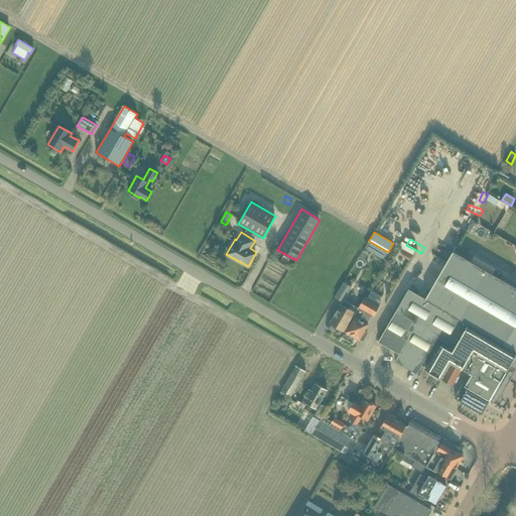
[(409,288),(378,341),(399,353),(395,361),(417,373),(437,337),(453,346),(466,323),(515,352),(515,286),(492,273),(484,269),(471,261),(454,251),(426,298),(409,288)]
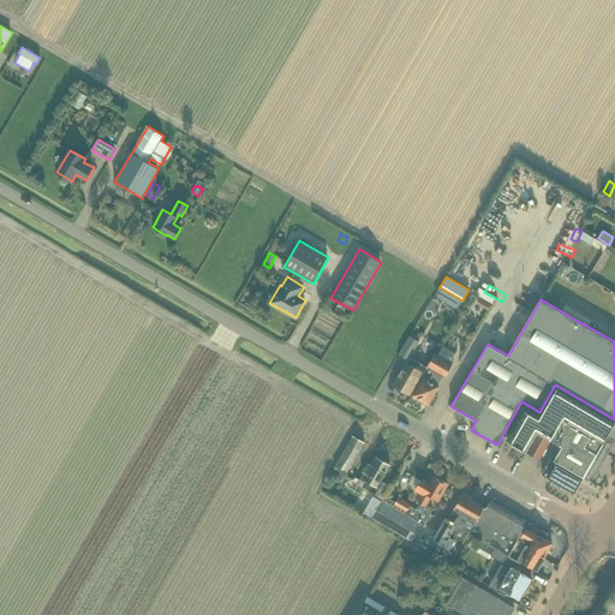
[(399,354),(408,359),(408,360),(410,357),(419,341),(411,335),(399,354)]
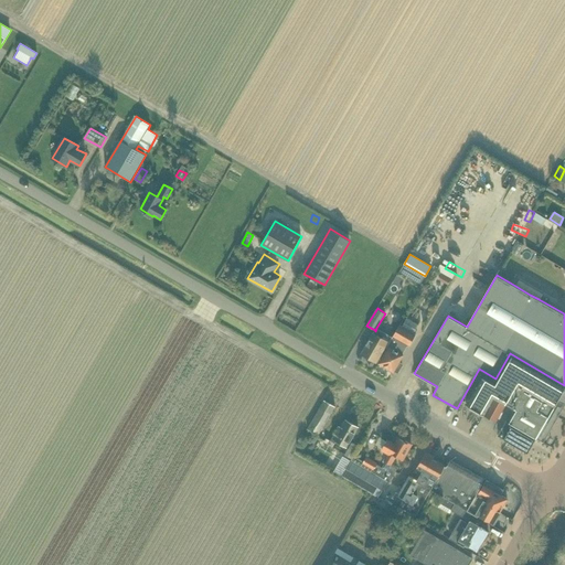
[(390,347),(380,363),(385,366),(386,368),(387,370),(390,370),(391,370),(393,371),(393,370),(397,372),(402,364),(398,362),(403,355),(400,354),(405,344),(408,347),(416,333),(400,324),(392,338),(390,342),(387,345),(390,347)]
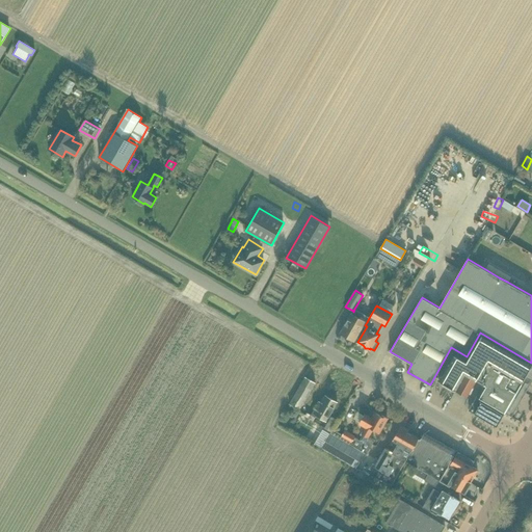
[(349,317),(341,333),(354,341),(364,325),(366,321),(367,322),(369,318),(354,309),(353,312),(353,311),(352,313),(349,317)]
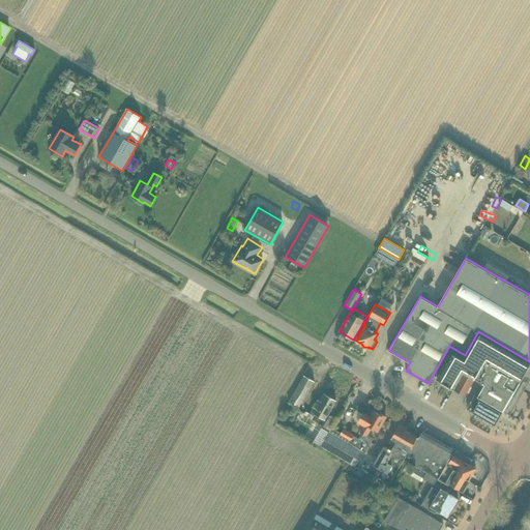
[(452,354),(438,380),(454,390),(454,389),(464,374),(474,379),(488,386),(481,398),(503,410),(510,414),(529,380),(529,365),(477,335),(468,353),(469,353),(465,361),(452,354)]
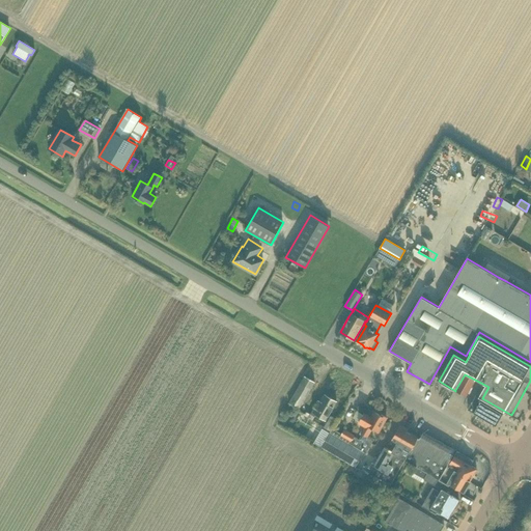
[(299,410),(315,382),(305,375),(288,403),(299,410)]
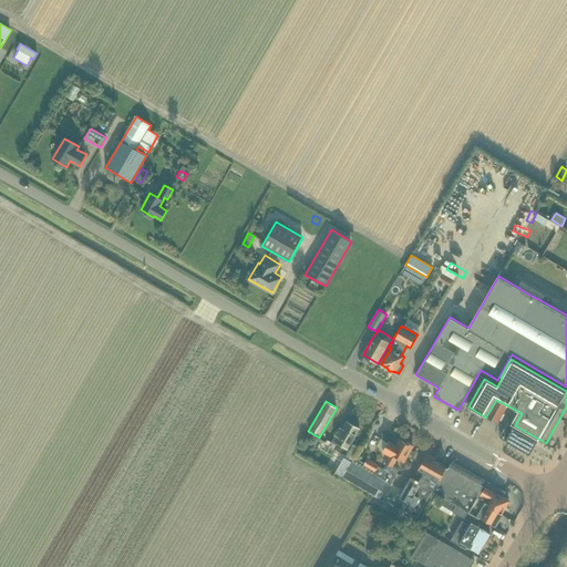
[(334,442),(348,450),(360,429),(347,421),(342,429),(340,428),(336,435),(338,436),(334,442)]
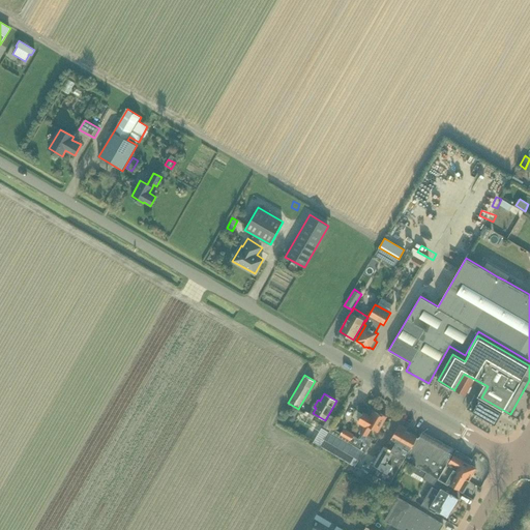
[(474,395),(467,409),(473,412),(481,417),(495,424),(503,410),(481,398),(480,399),(474,395)]
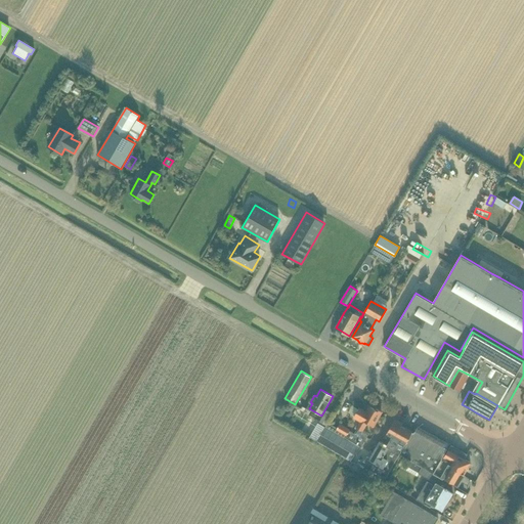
[(300,410),(309,416),(311,410),(302,406),(300,410)]
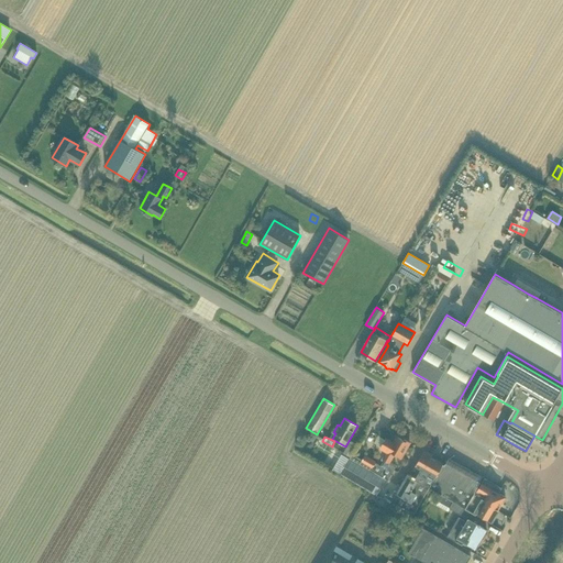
[(386,438),(379,449),(386,452),(381,460),(389,464),(396,455),(400,459),(410,442),(404,439),(404,440),(397,437),(394,442),(386,438)]
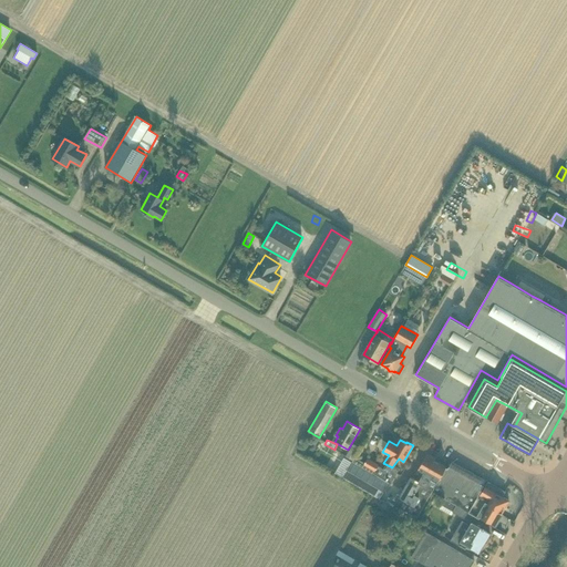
[(360,447),(353,444),(346,456),(352,460),(353,457),(360,447)]
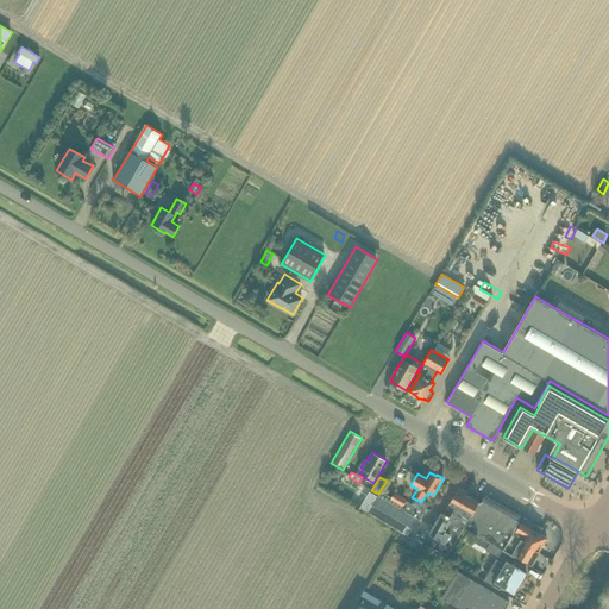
[(468,495),(469,493),(459,487),(447,508),(450,509),(446,515),(440,513),(428,534),(421,546),(445,560),(464,528),(478,535),(504,551),(515,531),(515,529),(520,522),(518,520),(519,516),(485,496),(481,502),(468,495)]
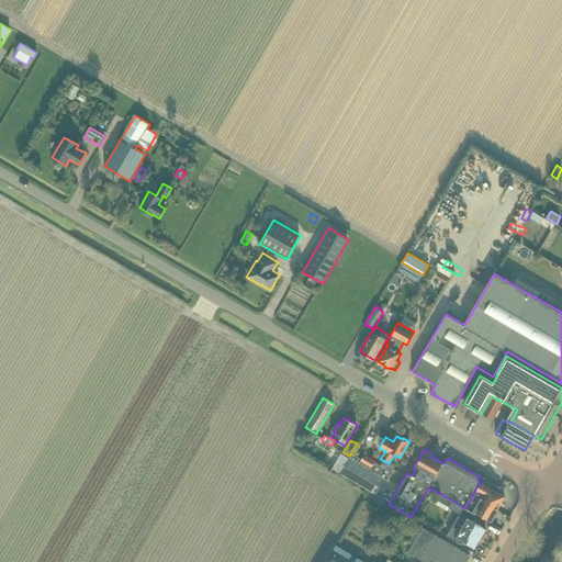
[(375,495),(386,478),(371,470),(373,468),(360,460),(360,459),(350,453),(349,456),(339,473),(375,495)]
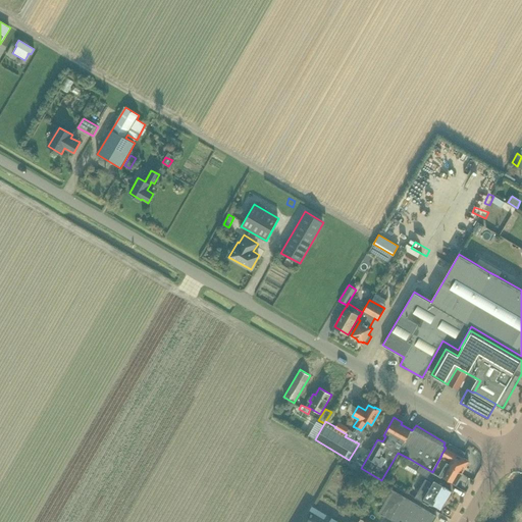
[(347,434),(349,428),(350,427),(337,421),(334,426),(334,427),(347,434)]
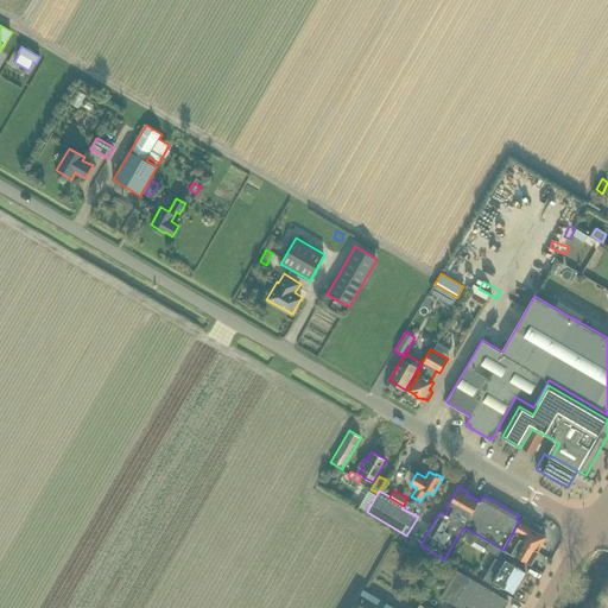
[(542,524),(548,527),(553,517),(548,514),(542,524)]
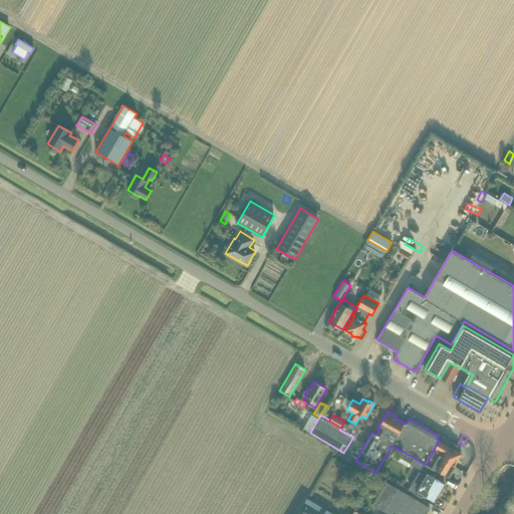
[(456,450),(458,446),(444,437),(437,449),(435,448),(426,465),(425,465),(429,467),(435,470),(436,468),(449,475),(462,454),(456,450)]
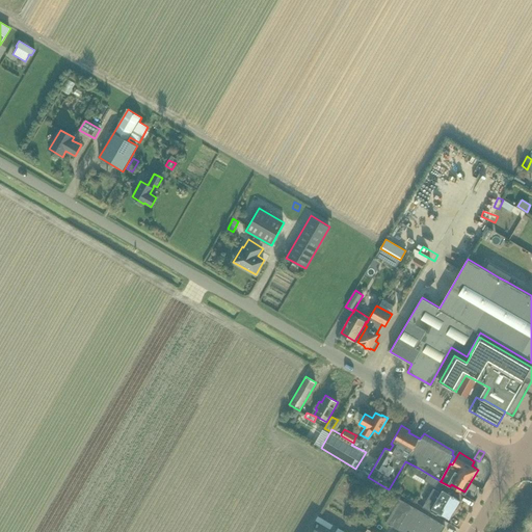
[(440,481),(441,481),(418,468),(415,474),(441,489),(444,483),(440,481)]
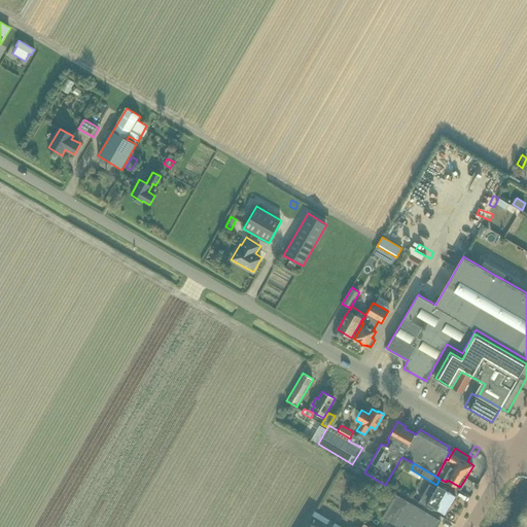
[(429,484),(419,501),(426,505),(427,505),(430,507),(432,505),(445,513),(456,495),(438,485),(436,488),(429,484)]
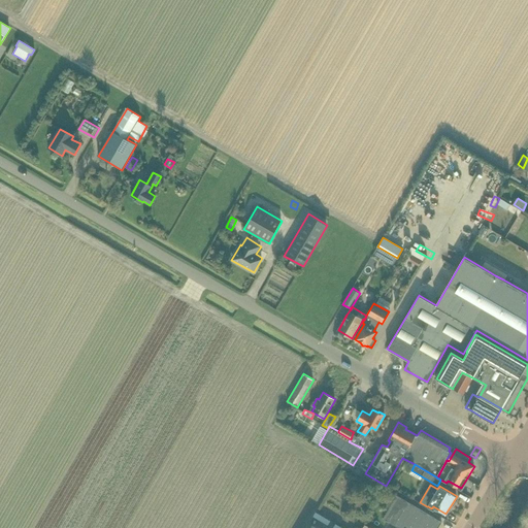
[(410,527),(437,527),(441,521),(397,494),(383,518),(399,527),(406,527),(408,527),(410,527)]
